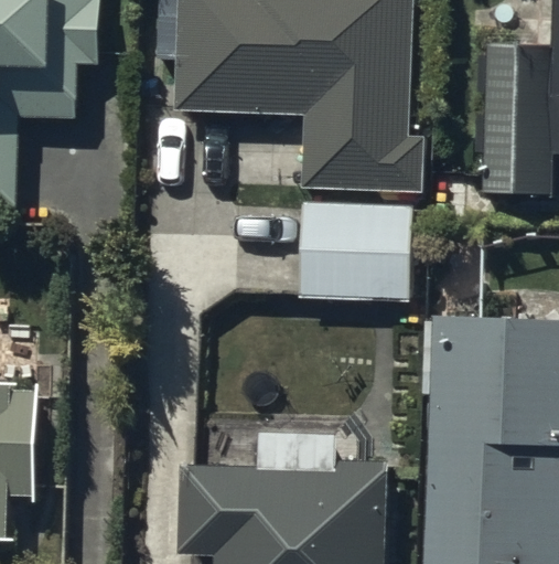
[(0,208),(14,209),(18,117),(76,118),(77,66),(95,66),(96,0),(0,0),(0,208)]
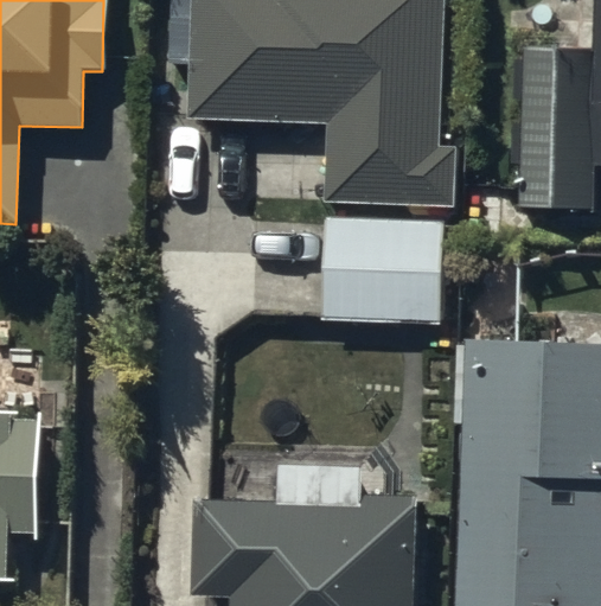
[(189,0),(187,120),(325,122),(324,203),(455,205),(455,148),(440,147),(442,0),(189,0)]
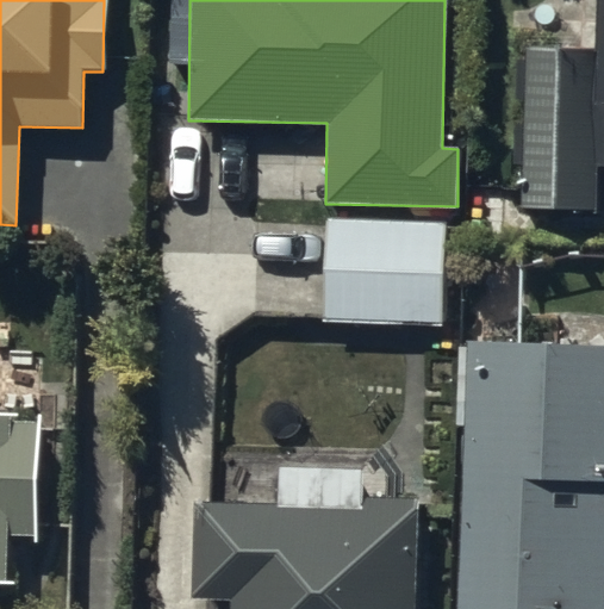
[(587,48),(522,47),(520,210),(592,211),(593,126),(586,126),(587,48)]
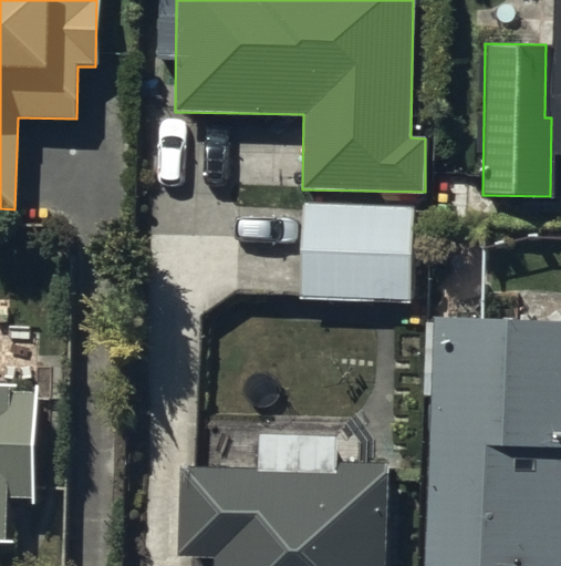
[(413,205),(303,203),(300,203),(299,294),(299,300),(412,302),(413,205)]
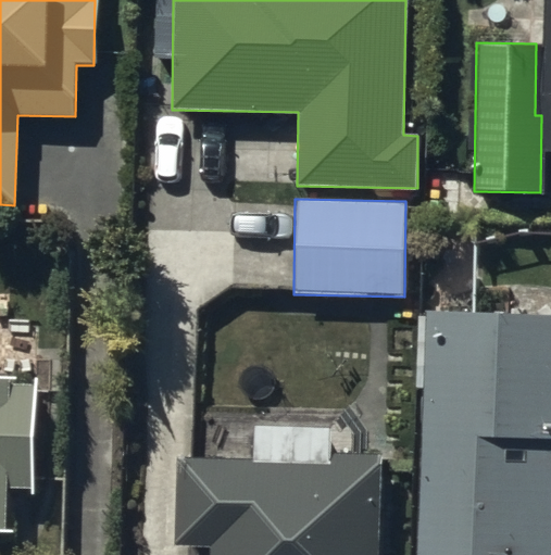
[(550,554),(550,316),(425,312),(416,554),(550,554)]
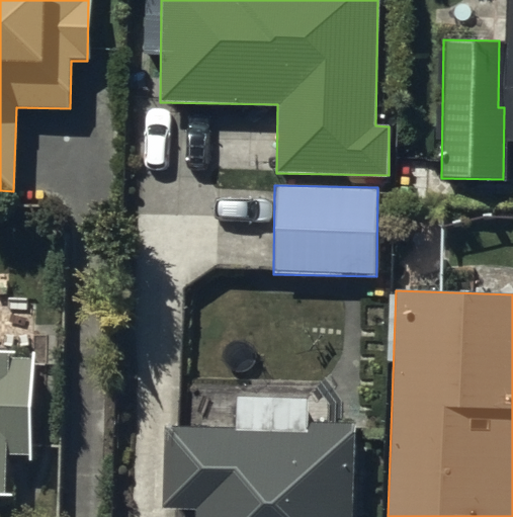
[(0,497),(6,497),(6,454),(33,454),(33,349),(0,349),(0,497)]
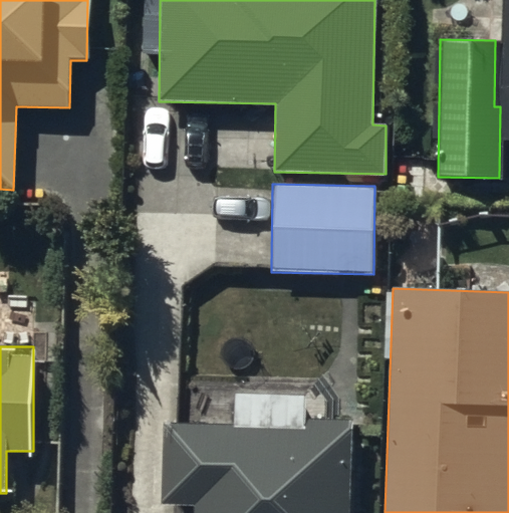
[(306,396),(234,395),(234,424),(180,424),(163,423),(161,505),(193,506),(192,512),(349,512),(350,419),(335,419),(335,396),(318,375),(306,396)]
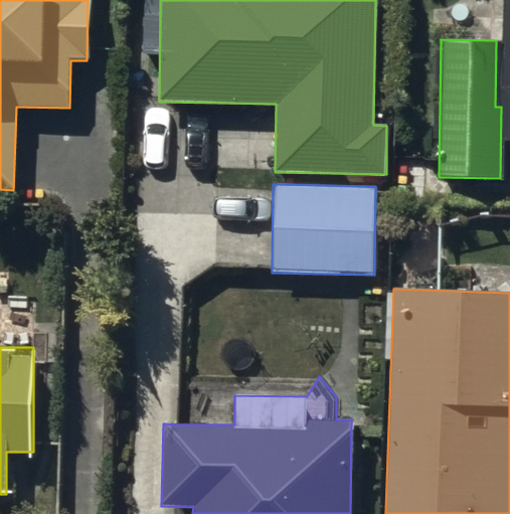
All buildings are outlined.
